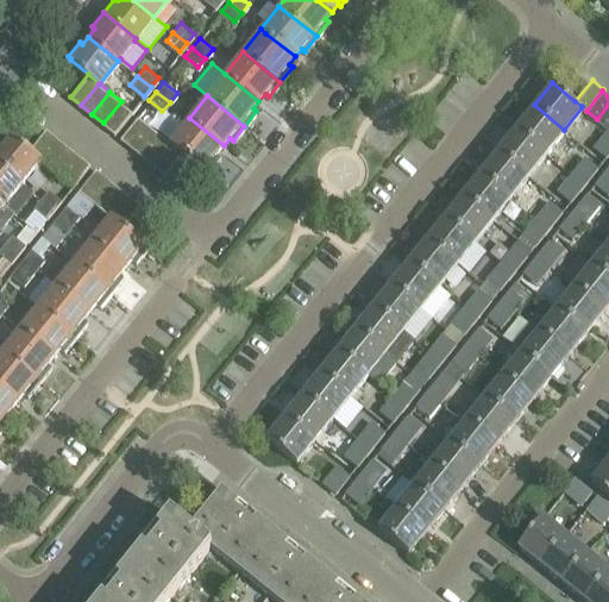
[(121,101),(104,123),(114,132),(132,110),(121,101)]
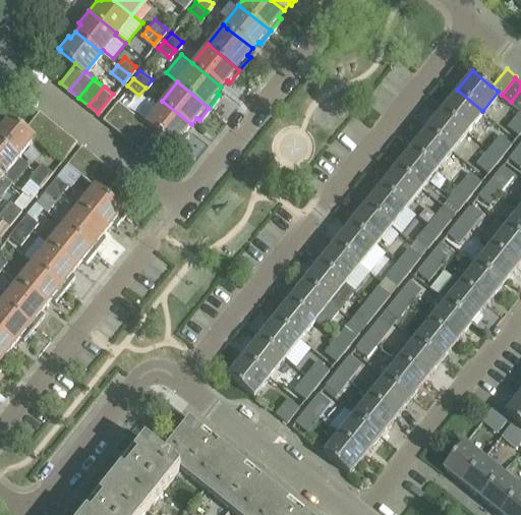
[(467,129),(482,111),(457,90),(442,109),(467,129)]
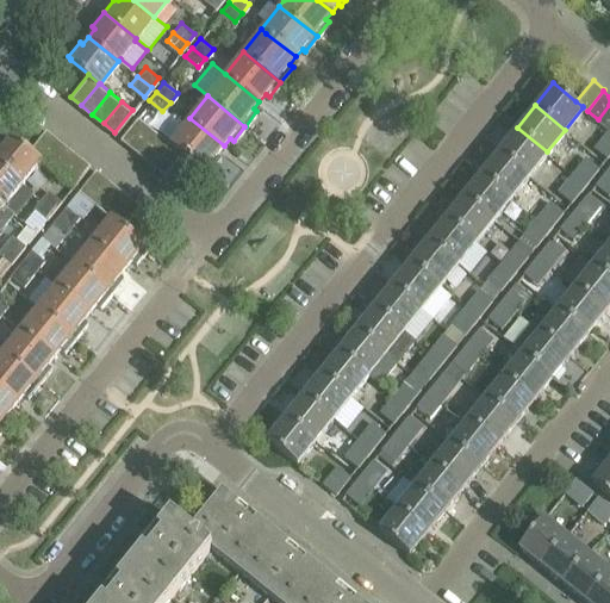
[(609,128),(609,105),(598,119),(608,128),(609,129),(609,128)]
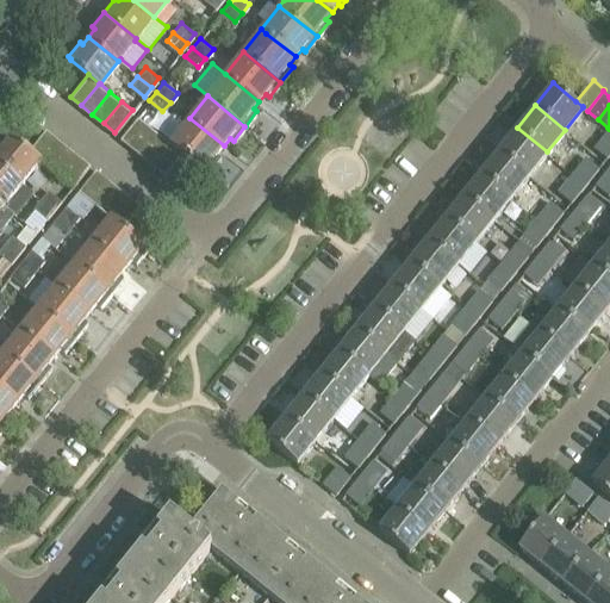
[(131,145),(149,124),(138,114),(120,137),(131,145)]
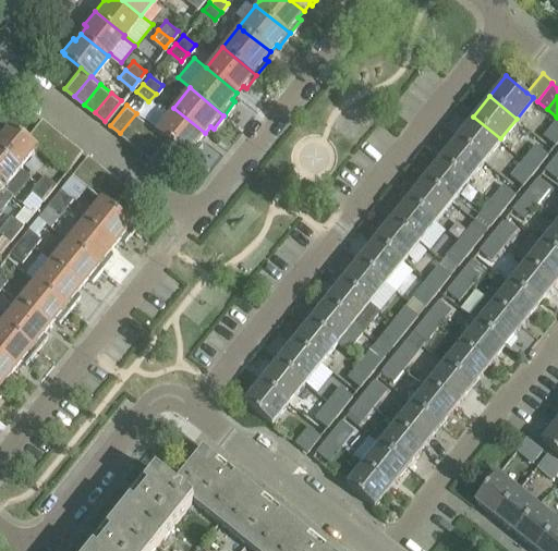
[(173,108),(156,129),(157,130),(167,137),(187,155),(189,154),(191,156),(202,143),(199,139),(205,133),(173,108)]
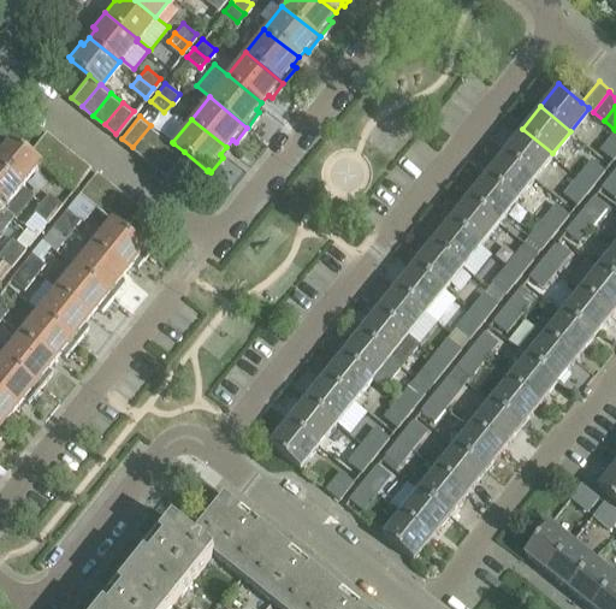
[(161,134),(150,125),(132,147),(143,157),(161,134)]
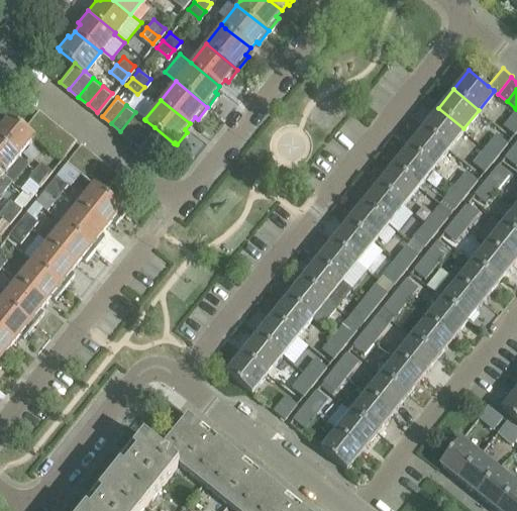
[(39,107),(24,125),(33,133),(48,114),(39,107)]
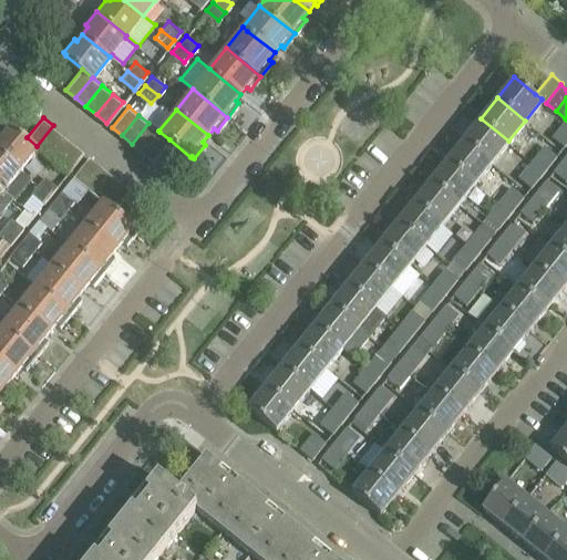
[(492,162),(508,141),(481,118),(464,138),(492,162)]
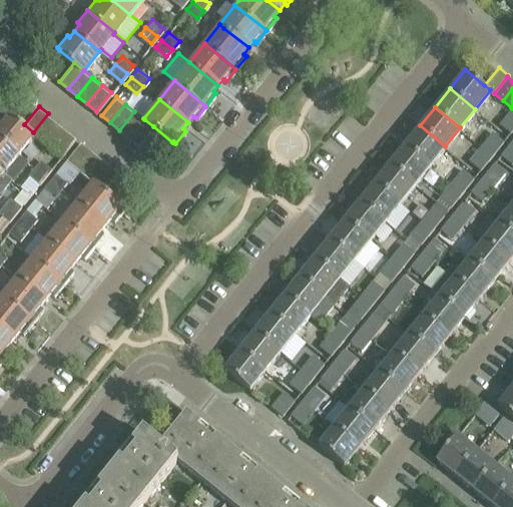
[(511,130),(512,126),(512,108),(511,107),(500,121),(511,130)]
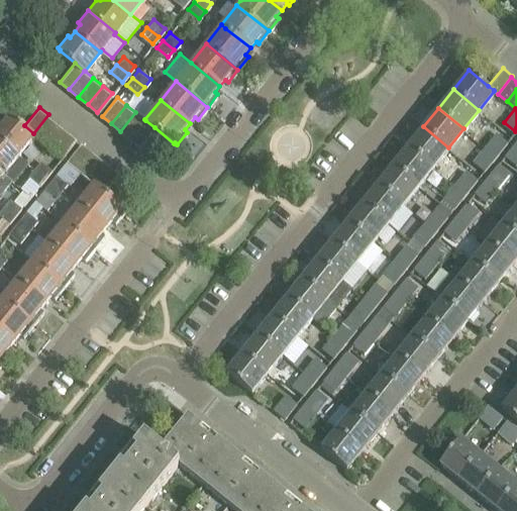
[(34,133),(33,133),(24,125),(9,113),(8,114),(6,112),(0,119),(0,137),(18,152),(34,133)]
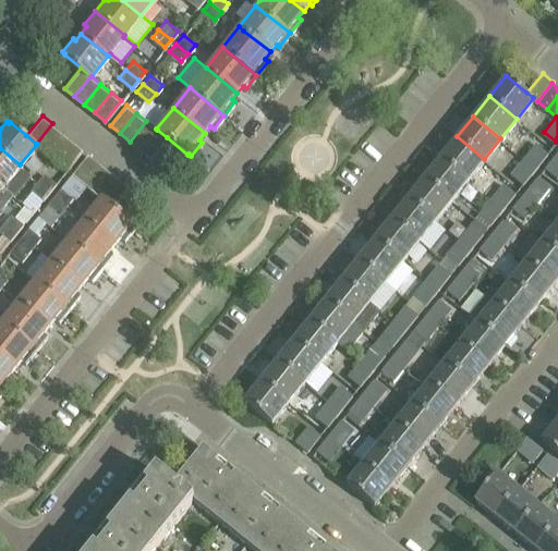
[(157,130),(156,129),(146,121),(130,142),(141,149),(157,130)]
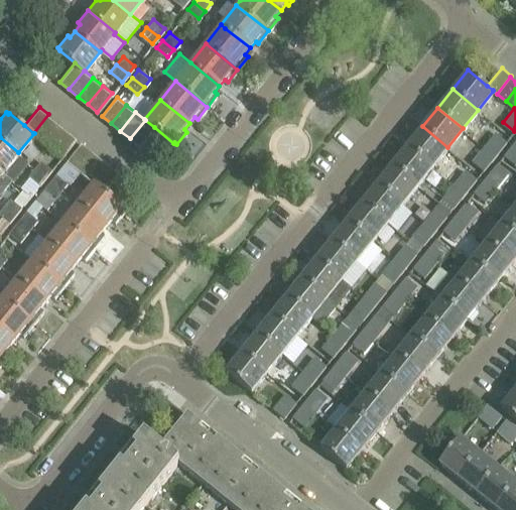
[(33,133),(34,133),(42,140),(57,122),(48,114),(33,133)]
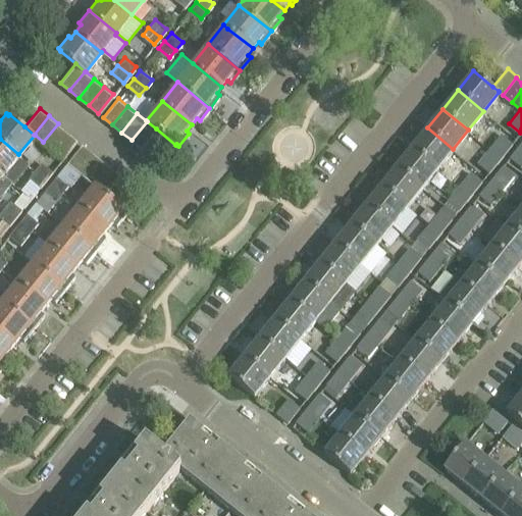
[(156,129),(147,121),(132,140),(141,148),(156,129)]
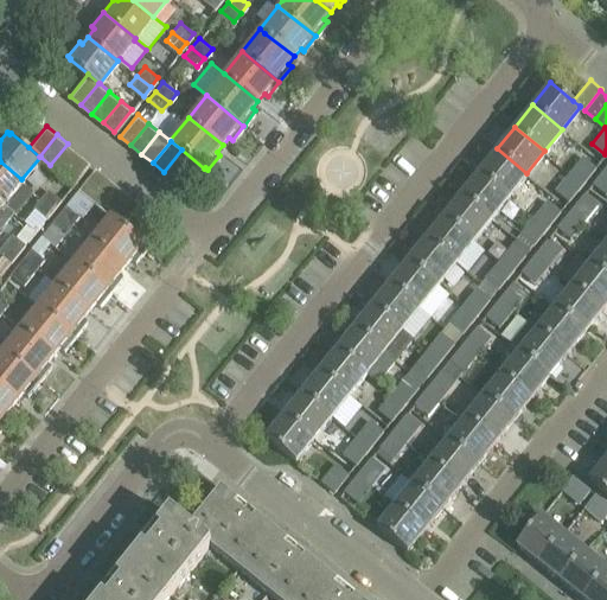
[(50,165),(62,174),(80,152),(68,144),(50,165)]
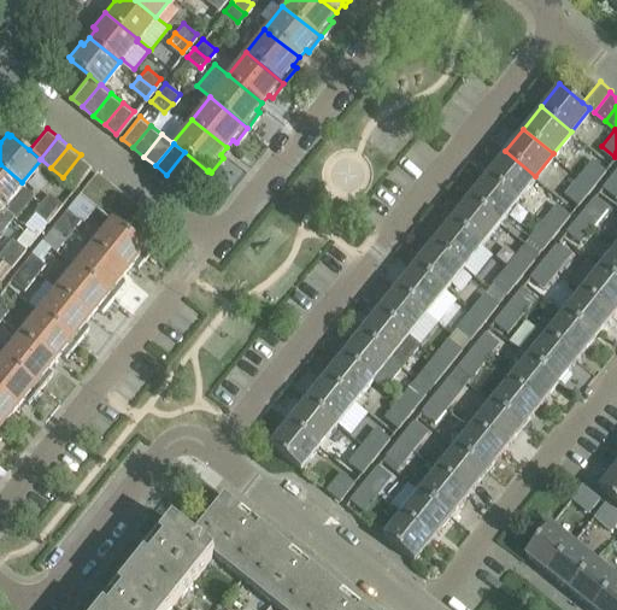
[(517,198),(535,176),(505,151),(487,174),(517,198)]
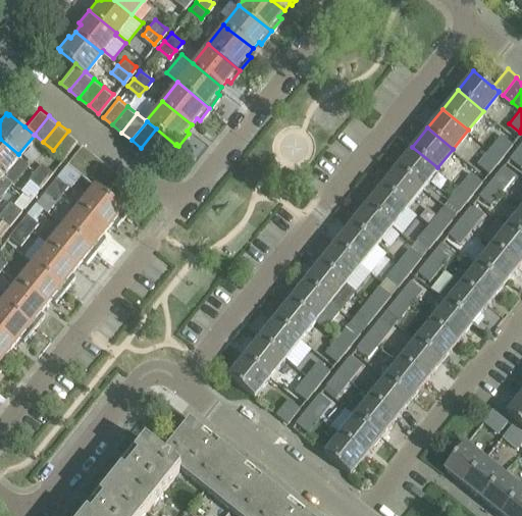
[(68,131),(53,150),(62,157),(77,139),(68,131)]
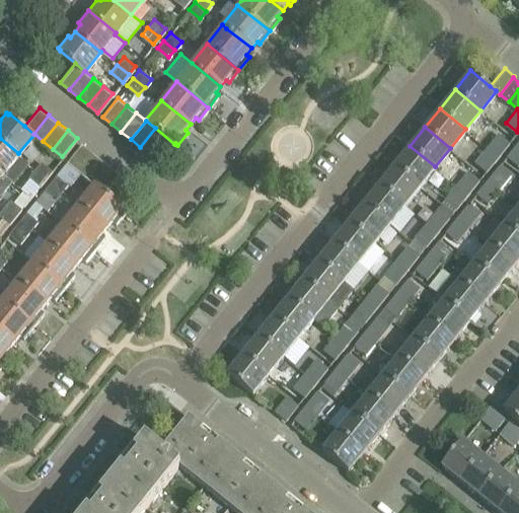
[(498,155),(510,140),(499,131),(487,146),(498,155)]
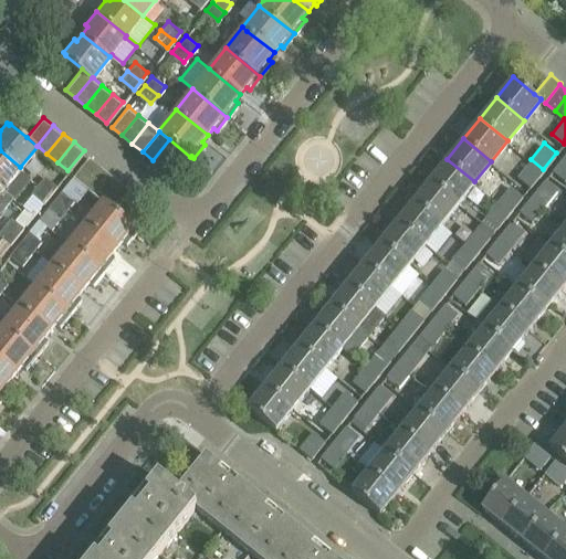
[(0,185),(3,188),(12,196),(29,175),(20,167),(0,150),(0,185)]
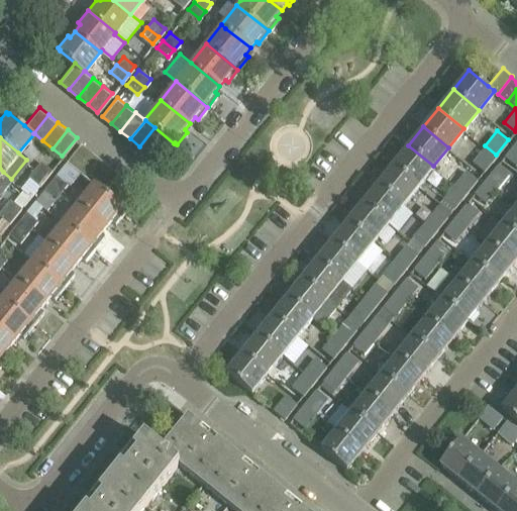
[(516,140),(516,139),(505,154),(516,163),(516,161),(516,140)]
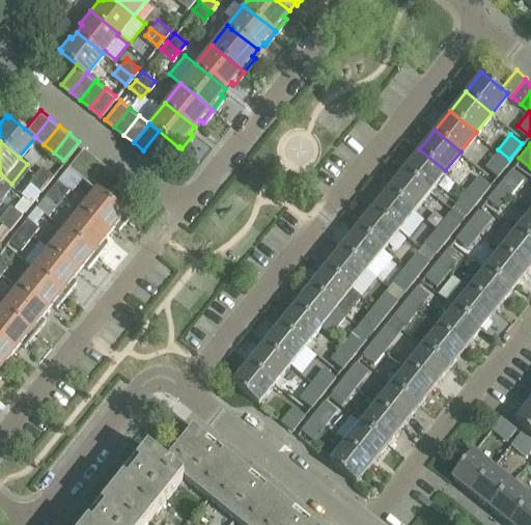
[(66,166),(77,173),(93,153),(84,145),(66,166)]
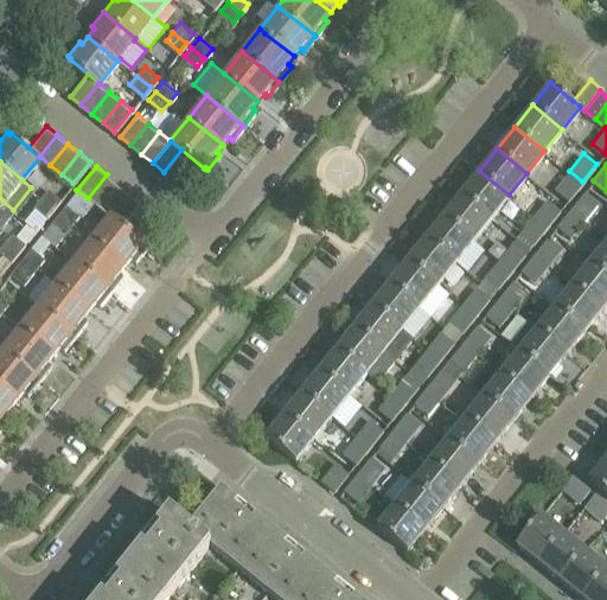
[(491,217),(509,195),(479,171),(461,192),(491,217)]
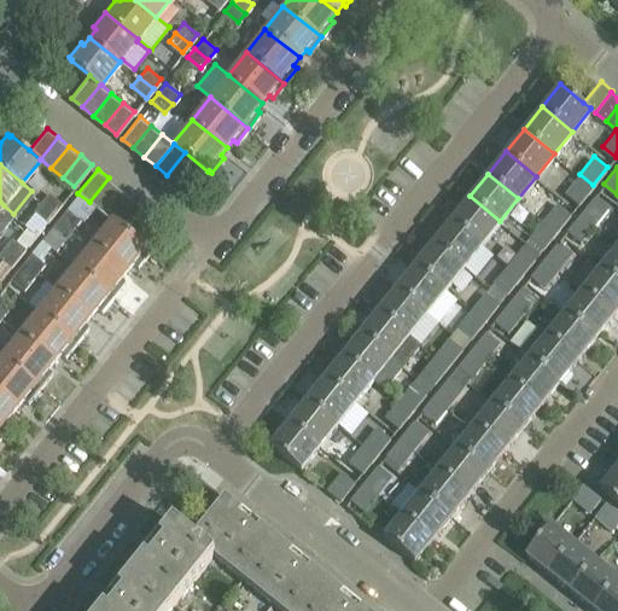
[(593,185),(579,174),(566,191),(579,202),(593,185)]
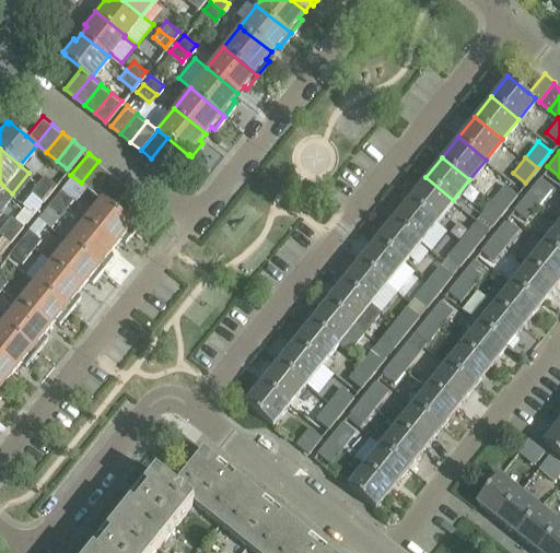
[(98,161),(81,183),(83,185),(84,186),(86,184),(93,189),(108,169),(98,161)]
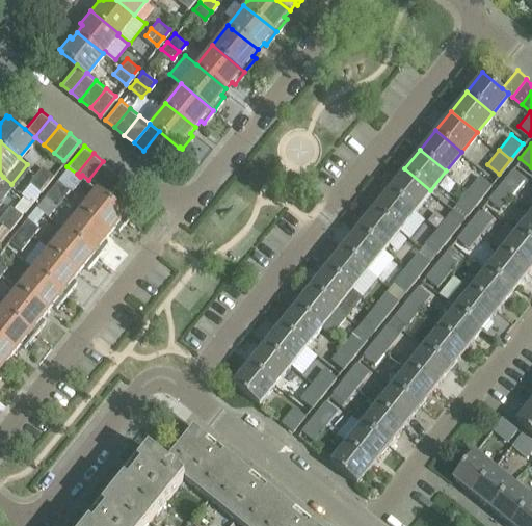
[(103,161),(88,180),(98,187),(113,168),(103,161)]
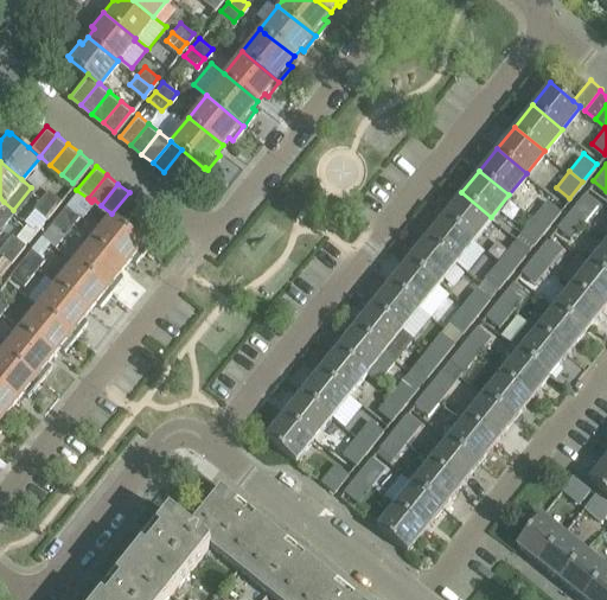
[(55,205),(62,197),(49,186),(42,195),(55,205)]
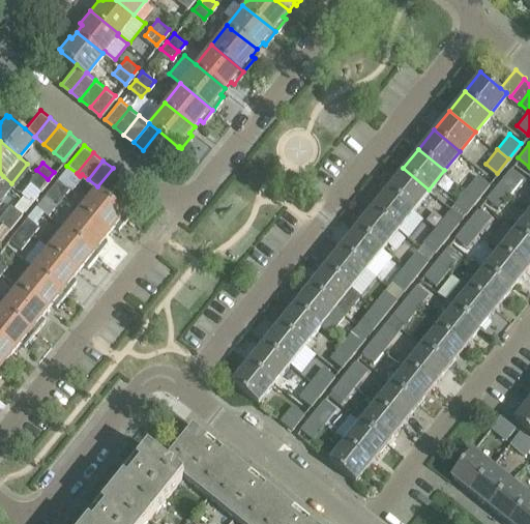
[(66,166),(53,183),(64,193),(79,175),(77,173),(66,166)]
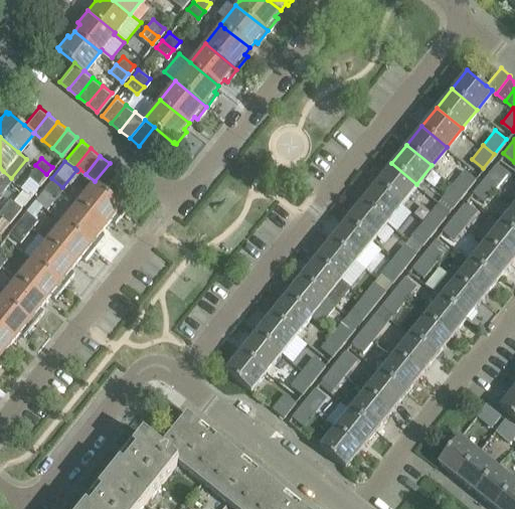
[(496,161),(484,176),(495,185),(507,170),(496,161)]
